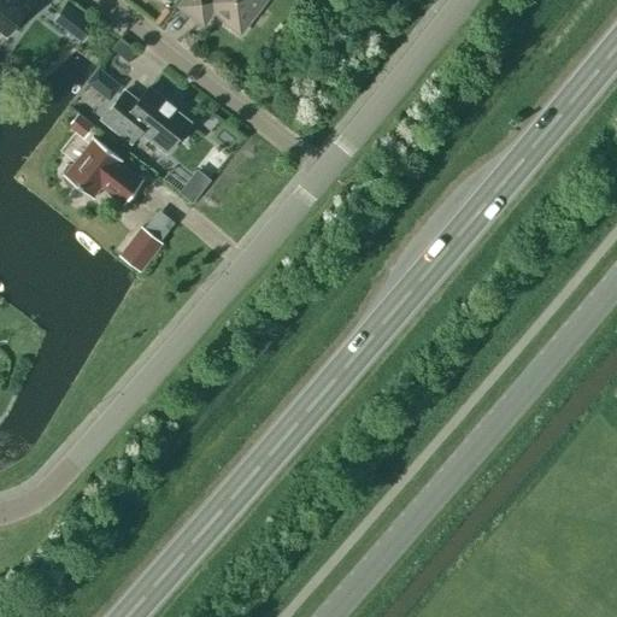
[(23,0),(0,0),(0,30),(5,35),(25,9),(21,4),(23,0)]
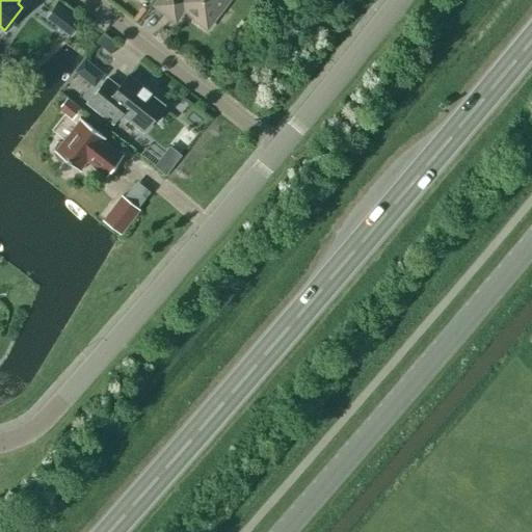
[(157,0),(154,5),(175,20),(184,8),(196,18),(194,20),(206,28),(215,17),(213,16),(221,4),(223,5),(228,0),(157,0)]
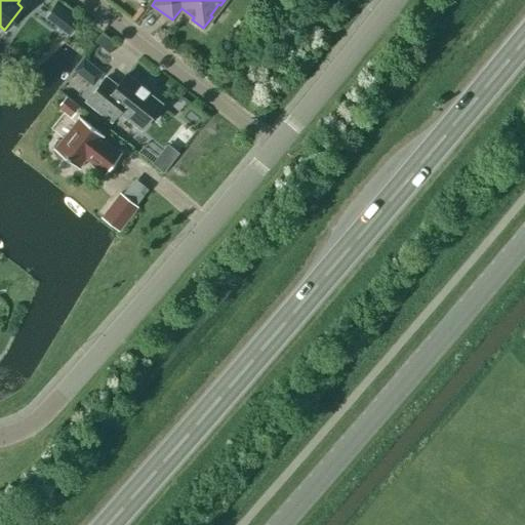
[(52,8),(45,17),(48,19),(54,24),(67,7),(57,1),(52,8)]
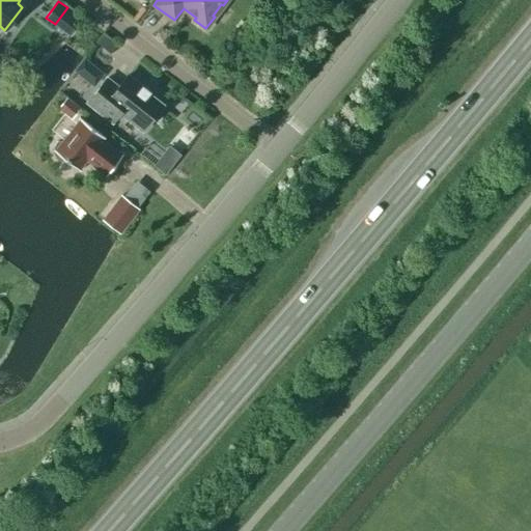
[(116,44),(104,34),(98,43),(110,52),(116,44)]
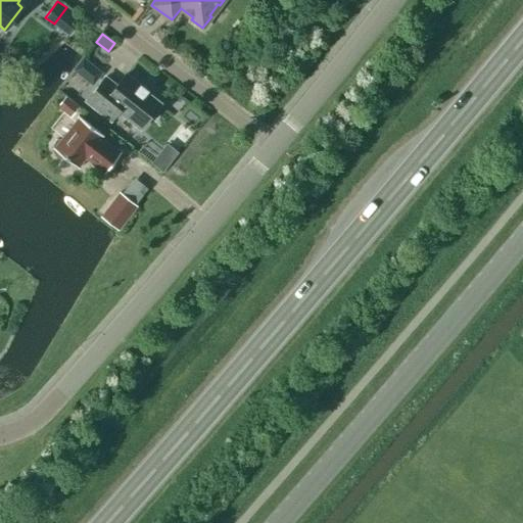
[(99,73),(82,59),(75,69),(92,83),(99,73)]
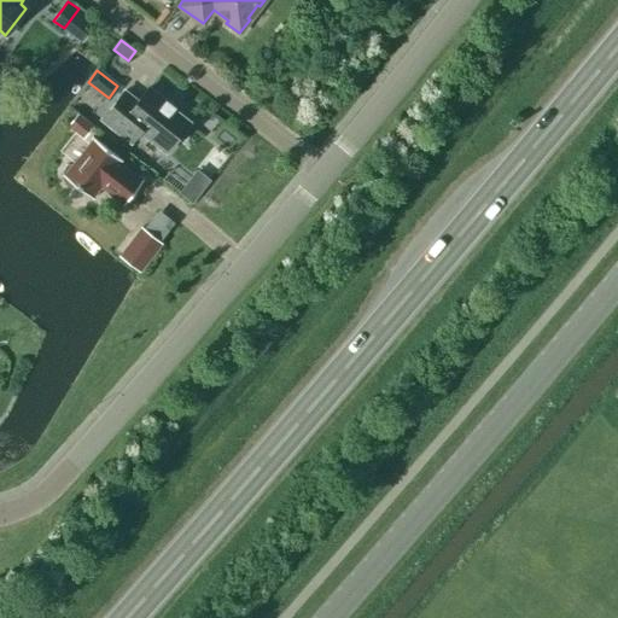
[(165,100),(149,87),(136,101),(123,91),(101,120),(130,143),(139,130),(165,151),(188,122),(163,103),(165,100)]
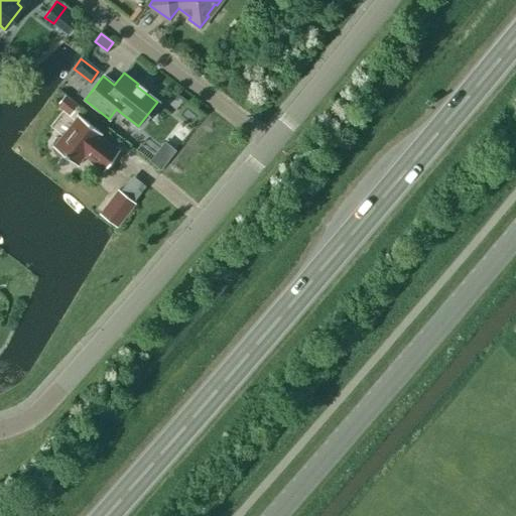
[(72,85),(63,94),(75,103),(76,103),(83,94),(72,85)]
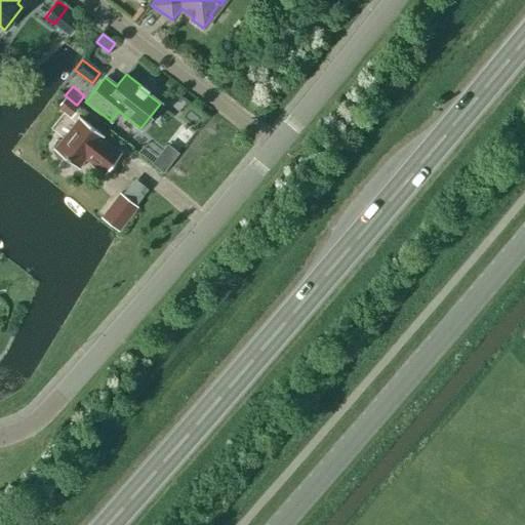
[(79,106),(77,105),(76,105),(65,95),(56,107),(70,117),(79,106)]
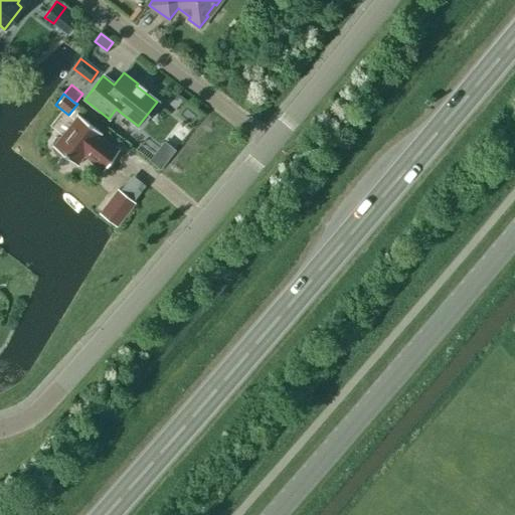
[(63,155),(76,166),(77,165),(76,164),(83,154),(102,169),(101,171),(102,171),(120,149),(119,149),(117,150),(100,137),(102,134),(76,114),(75,115),(77,117),(61,137),(54,138),(52,143),(52,147),(53,152),(56,156),(63,155)]
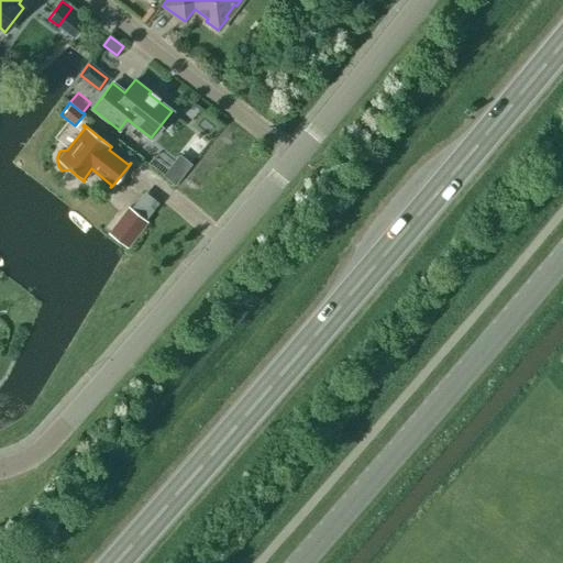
[(162,176),(172,184),(174,186),(180,178),(168,168),(162,176)]
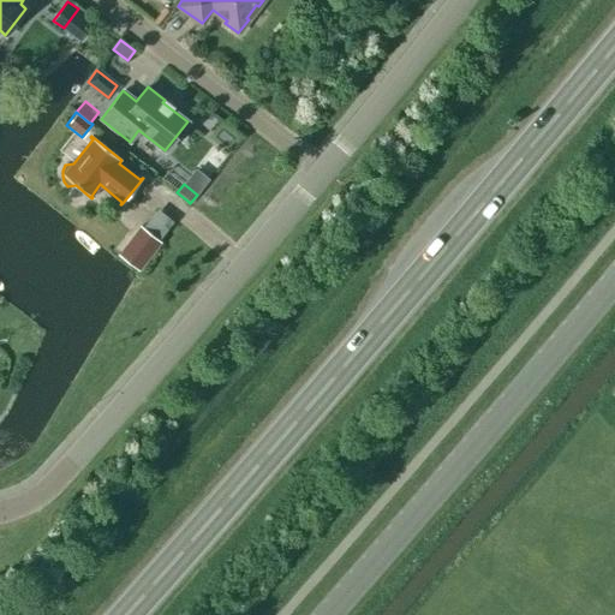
[(160,243),(141,227),(119,255),(138,270),(160,243)]
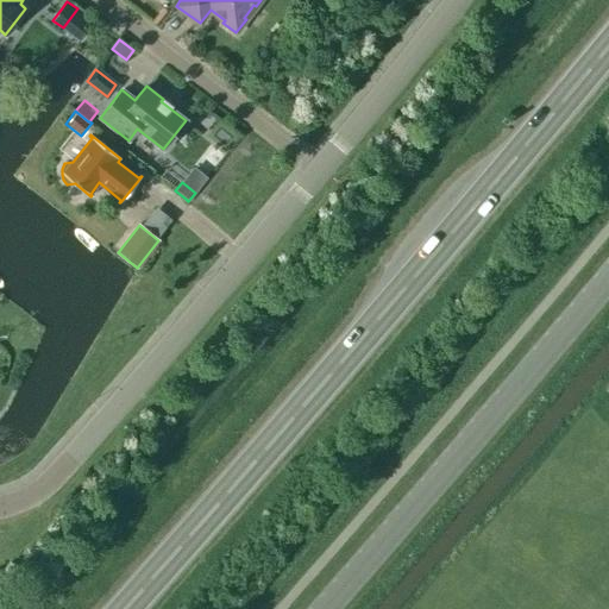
All buildings are outlined.
